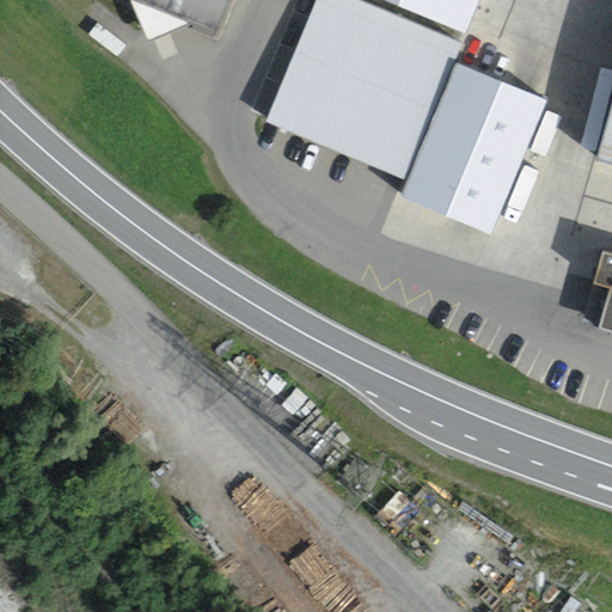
[(123,0),(129,2),(150,44),(189,25),(216,36),(230,0),(123,0)]
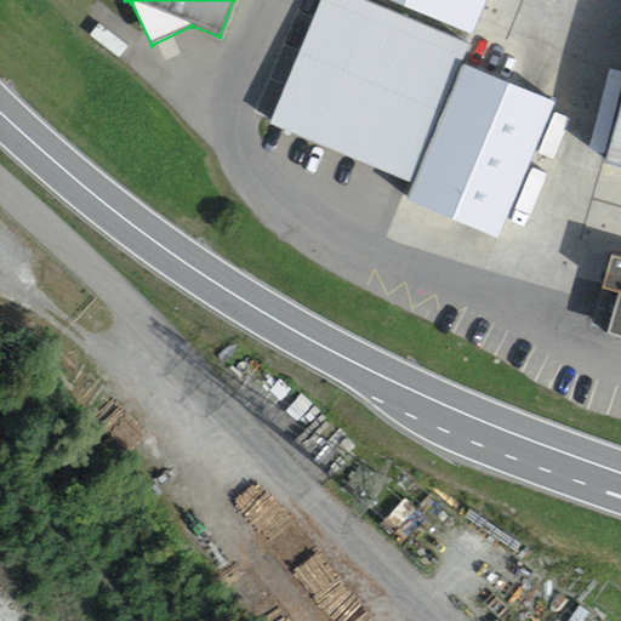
[(472,44),(365,0),(322,0),(269,126),(412,186),(463,64),(472,44)]
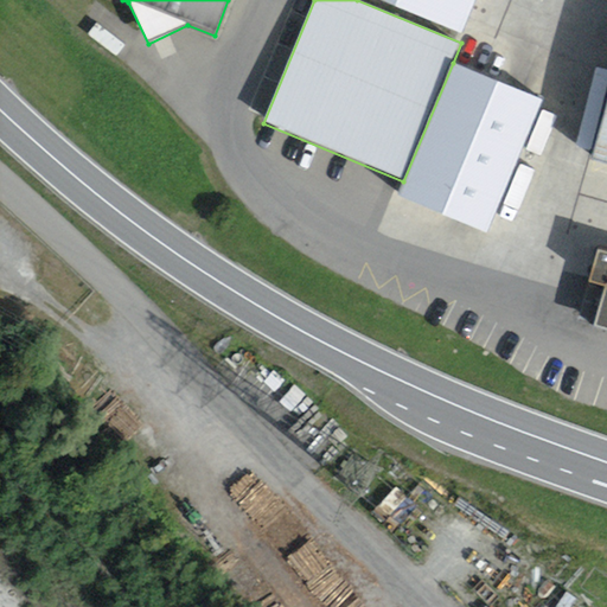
[(474,0),(379,0),(461,33),(474,0)]
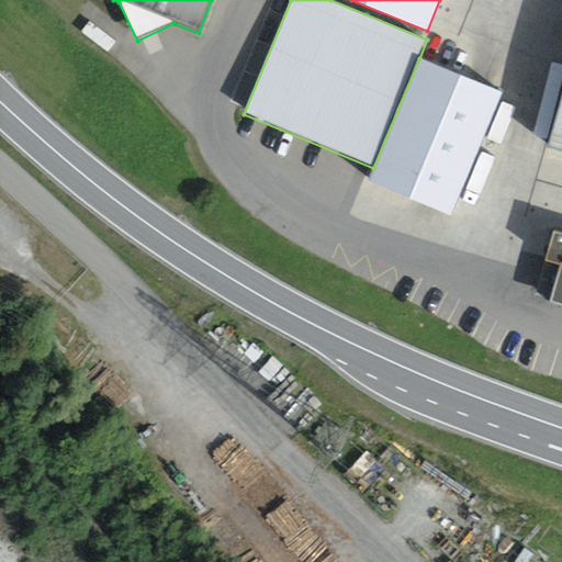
[(502,93),(419,58),(373,168),(368,182),(450,216),(502,93)]
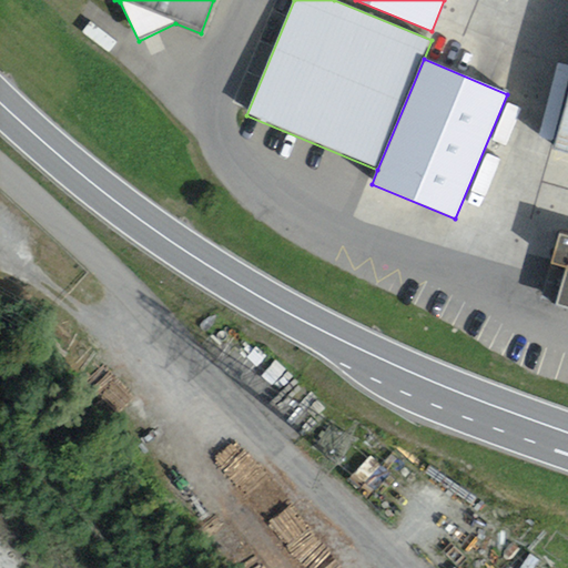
[(567,92),(550,153),(567,159),(567,239),(559,236),(550,266),(567,272),(558,304),(567,306),(567,92)]
